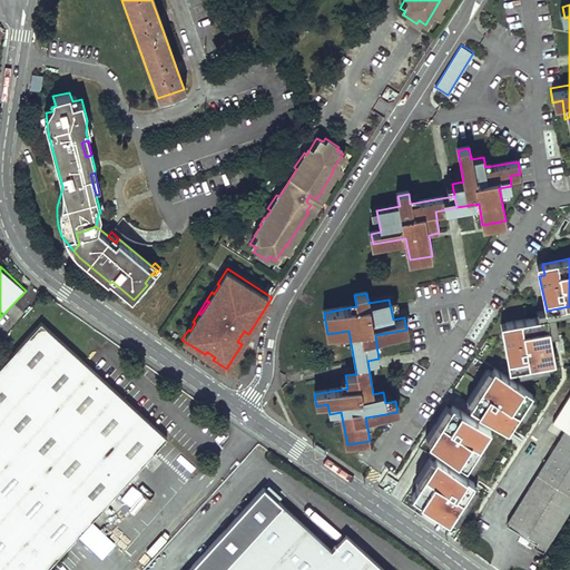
[(569,312),(569,306),(547,311),(538,313),(539,318),(548,316),(556,315),(569,312)]
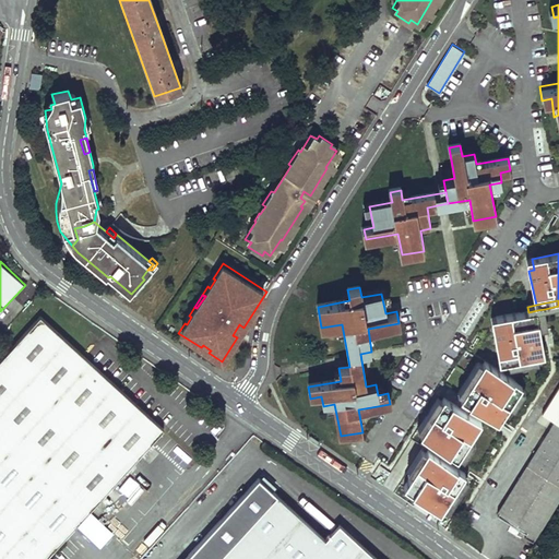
[(545,309),(537,310),(540,329),(549,328),(545,309)]
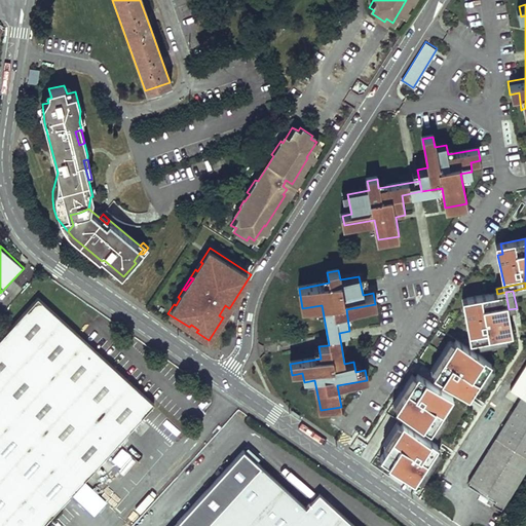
[(509,309),(505,292),(497,294),(467,299),(470,309),(465,310),(472,342),(480,341),(508,335),(514,334),(509,309)]
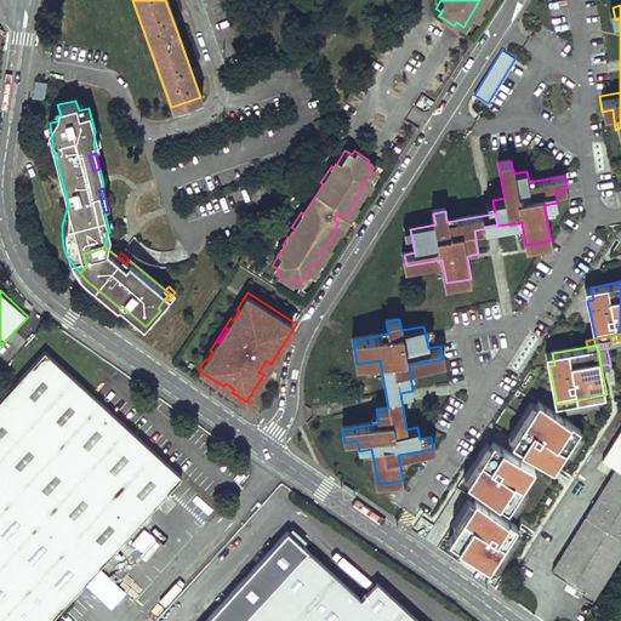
[(180,477),(43,353),(0,399),(0,620),(49,620),(84,584),(112,609),(127,592),(98,567),(180,477)]
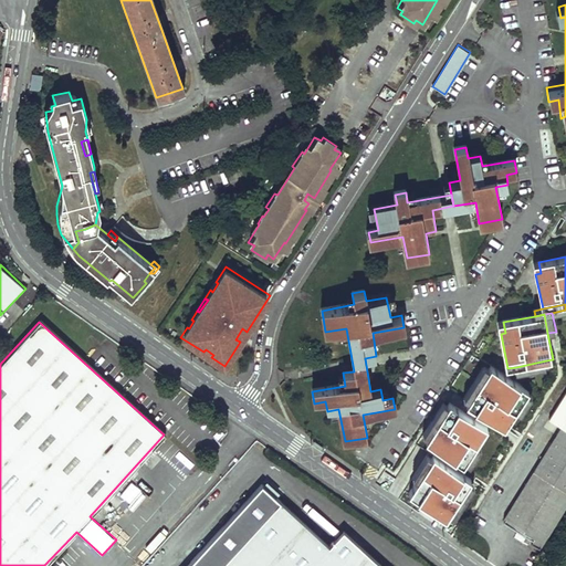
[(236,339),(240,342),(247,332),(242,328),(236,339)]
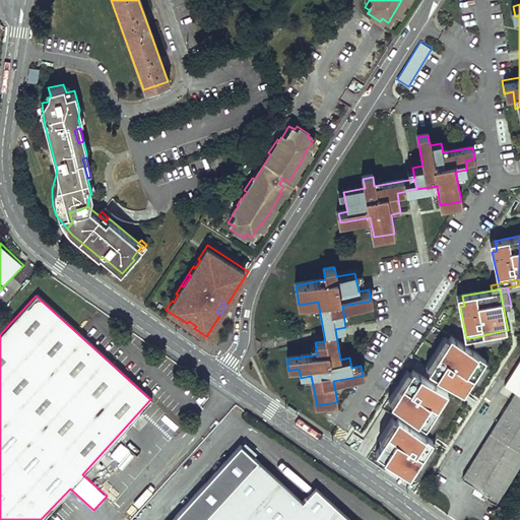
[(503,337),(502,331),(474,337),(475,342),(503,337)]
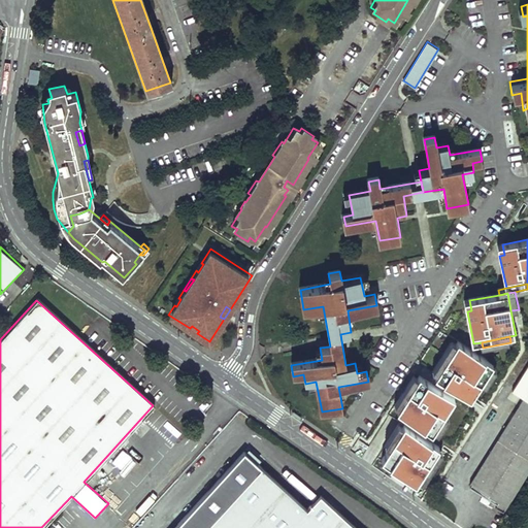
[(438,376),(458,345),(454,342),(434,373),(438,376)]
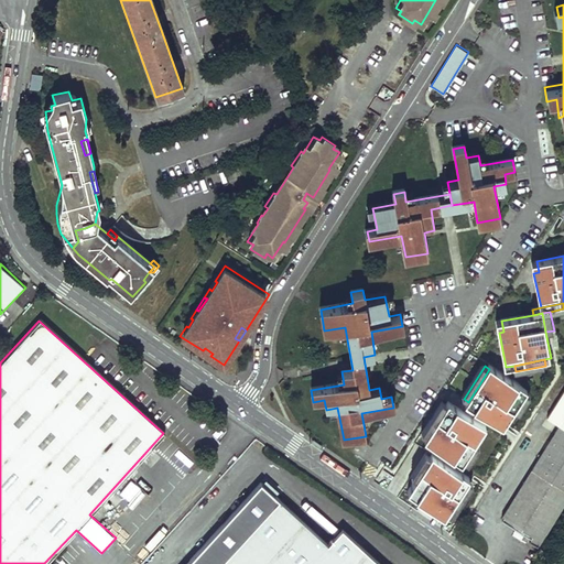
[(529,390),(490,366),(489,369),(468,402),(467,404),(506,427),(516,411),(527,392),(529,390)]
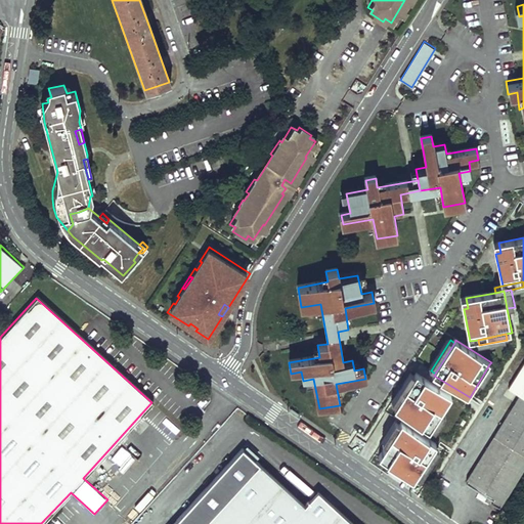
[(523,363),(509,389),(520,396),(465,484),(491,500),(489,504),(497,509),(523,466),(523,363)]
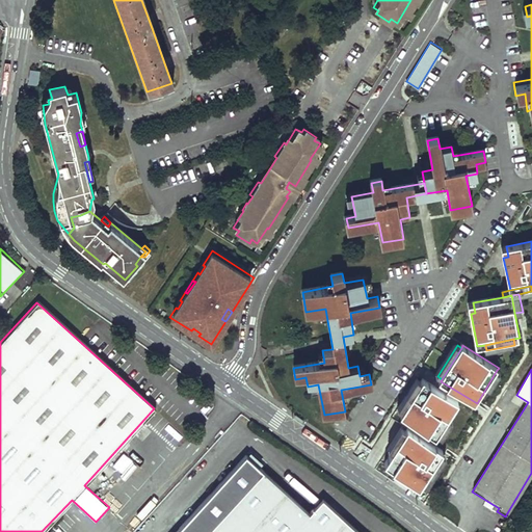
[(502,373),(497,370),(486,388),(491,390),(502,373)]
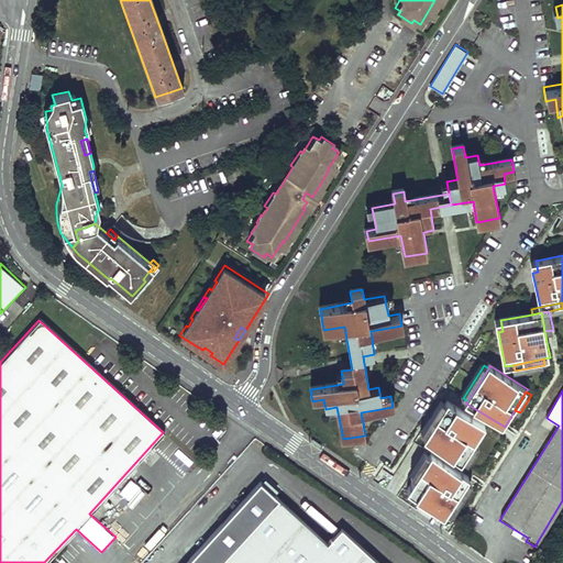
[(428,438),(448,406),(443,403),(423,435),(428,438)]
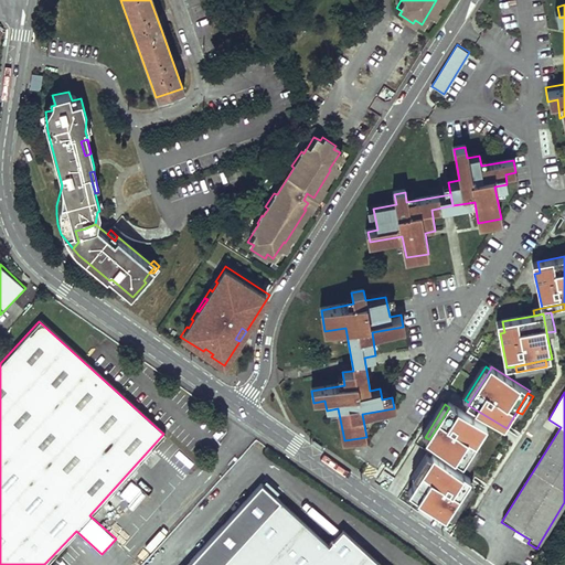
[(489,428),(451,404),(449,407),(429,439),(427,441),(466,466),(468,462),(478,446),(489,428)]
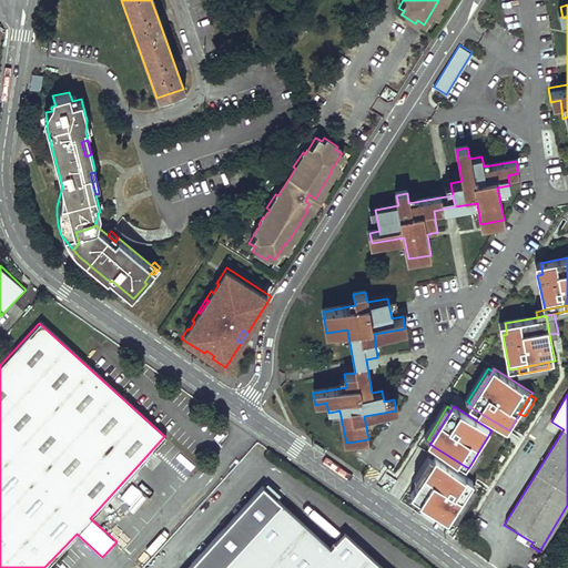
[(486,450),(480,448),(470,465),(475,468),(486,450)]
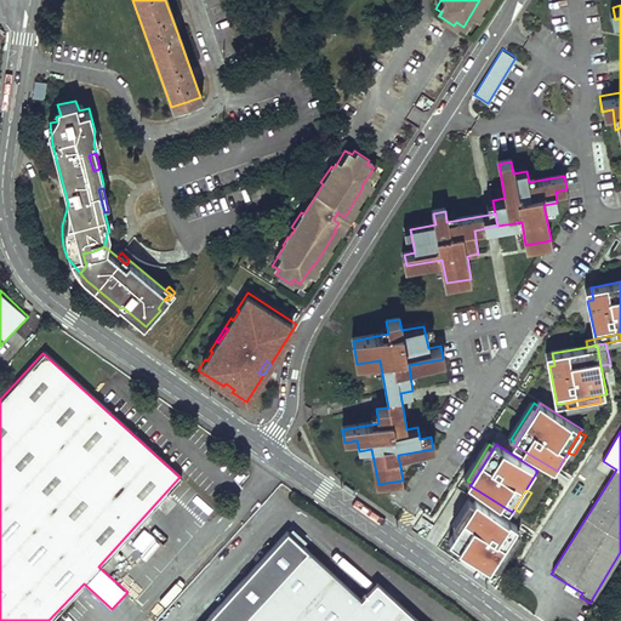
[(520,527),(478,501),(477,505),(461,530),(453,543),(495,569),(497,564),(518,530),(520,527)]
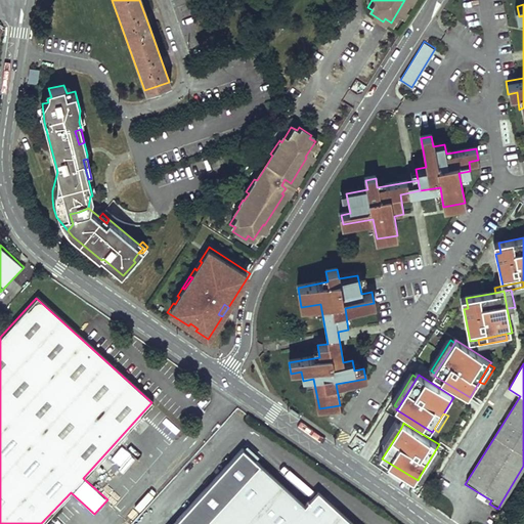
[(389,447),(402,426),(397,423),(385,444),(389,447)]
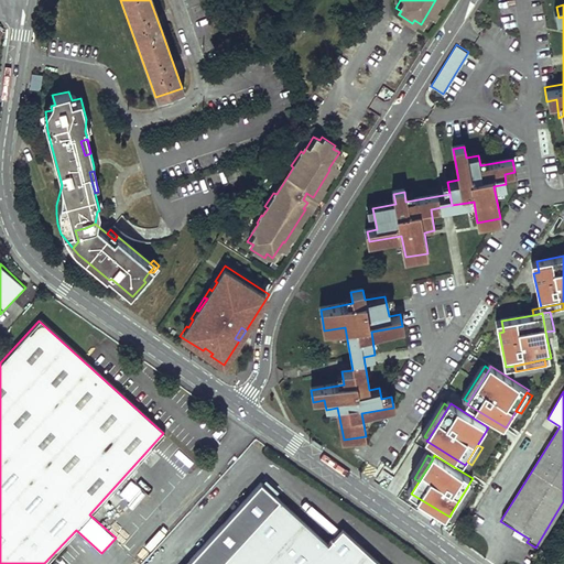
[(476,485),(470,481),(452,512),(457,516),(476,485)]
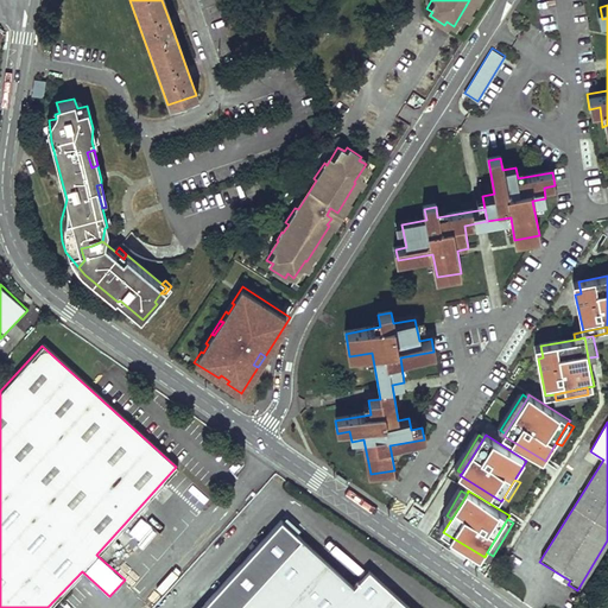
[(355,589),(282,521),(202,607),(409,607),(371,572),(355,589)]
